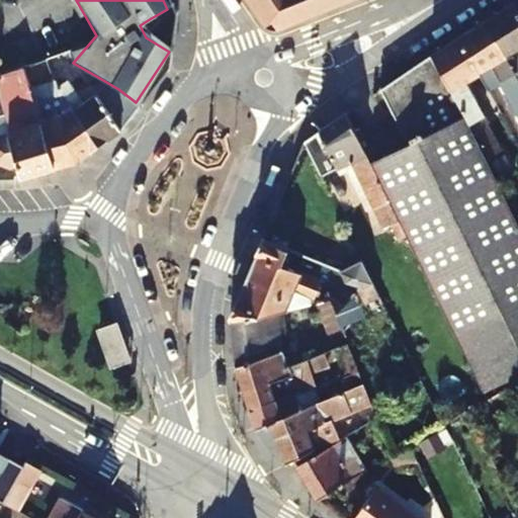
[(245,0),(247,2),(253,11),(263,27),(277,32),(319,15),(354,0),(245,0)]
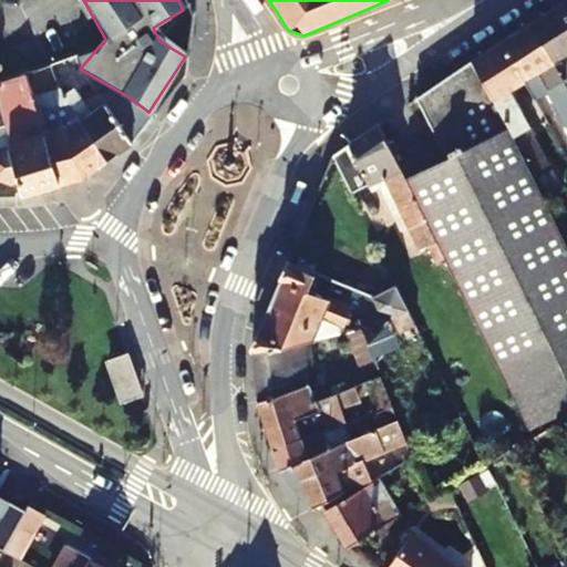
[(566,0),(533,22),(566,86),(566,0)]
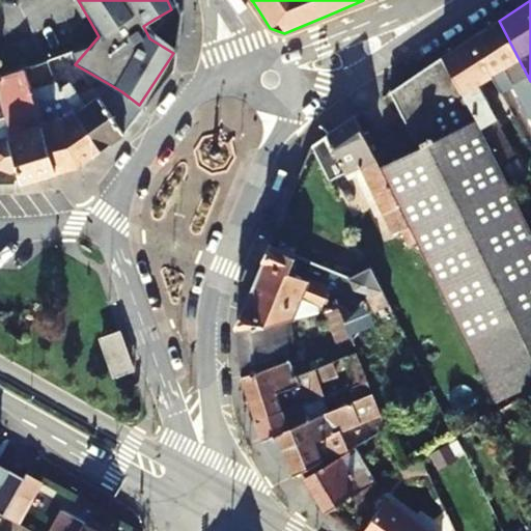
[(159,26),(155,19),(143,26),(149,38),(159,26)]
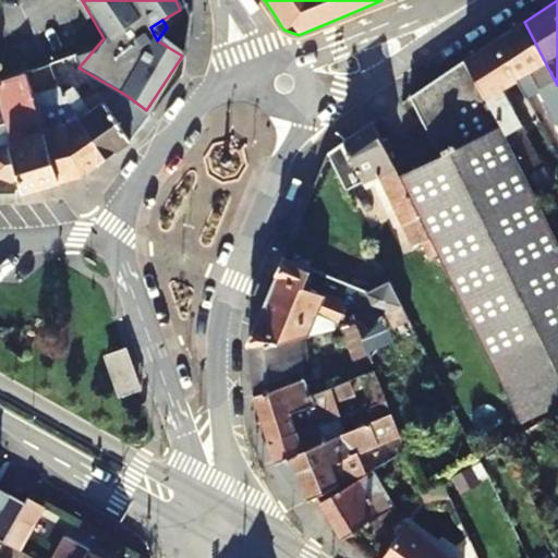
[(557,111),(557,85),(524,22),(494,41),(514,81),(516,82),(525,99),(540,91),(553,113),(557,111)]
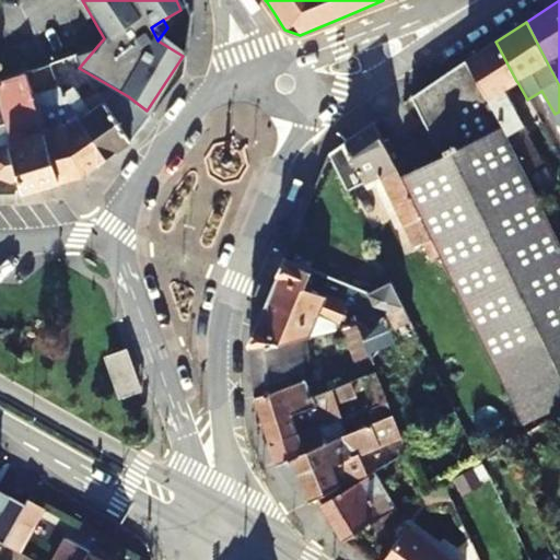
[(465,60),(526,170),(541,162),(503,91),(517,82),(516,81),(496,42),(465,60)]
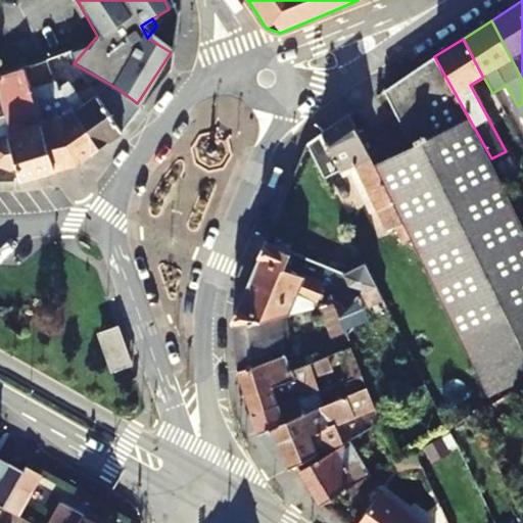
[(51,70),(72,62),(67,49),(47,58),(51,70)]
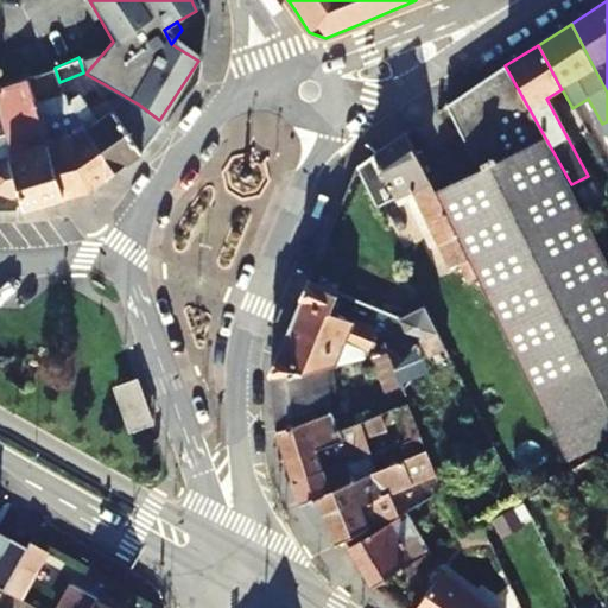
[(434,191),(477,279),(572,468),(607,444),(607,251),(587,213),(571,184),(505,65),(445,105),(477,169),(434,191)]
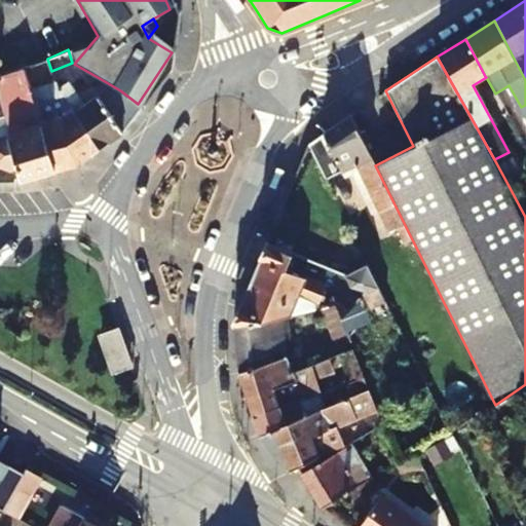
[(28,66),(32,78),(51,71),(47,59),(28,66)]
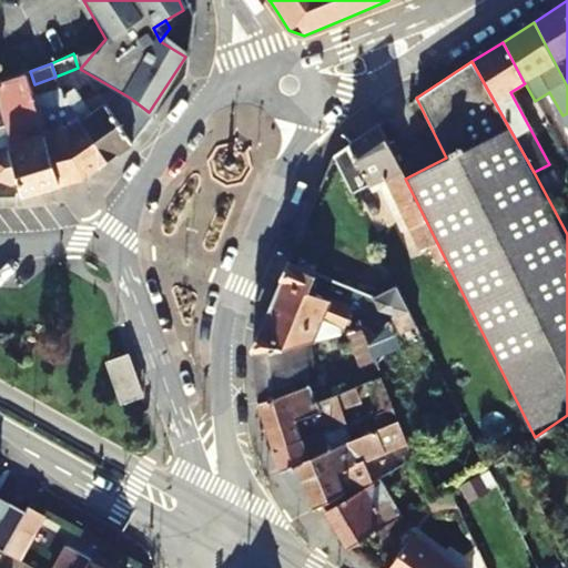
[(22,194),(58,184),(48,145),(27,72),(11,79),(18,108),(2,111),(6,127),(0,128),(0,182),(8,185),(19,183),(22,194)]
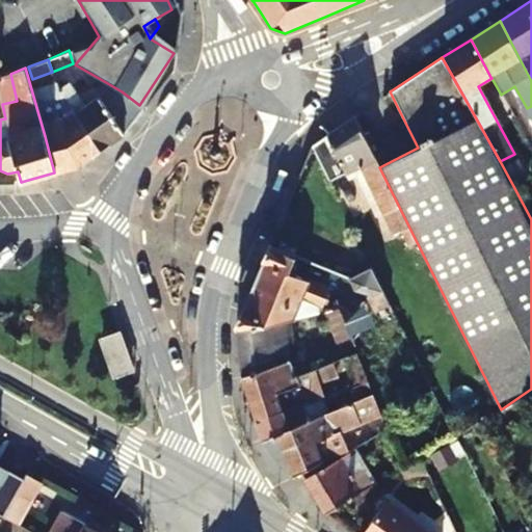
[(45,83),(49,96),(58,89),(54,78),(45,83)]
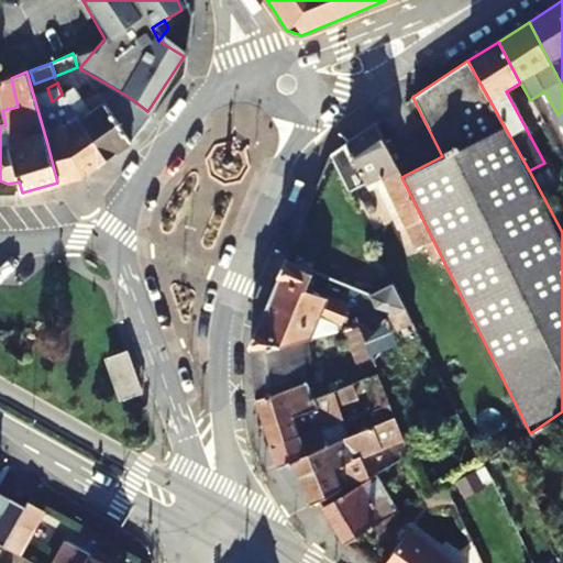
[(129,143),(152,114),(147,111),(129,97),(110,86),(98,95),(103,103),(90,114),(84,106),(72,88),(62,95),(106,161),(129,143)]
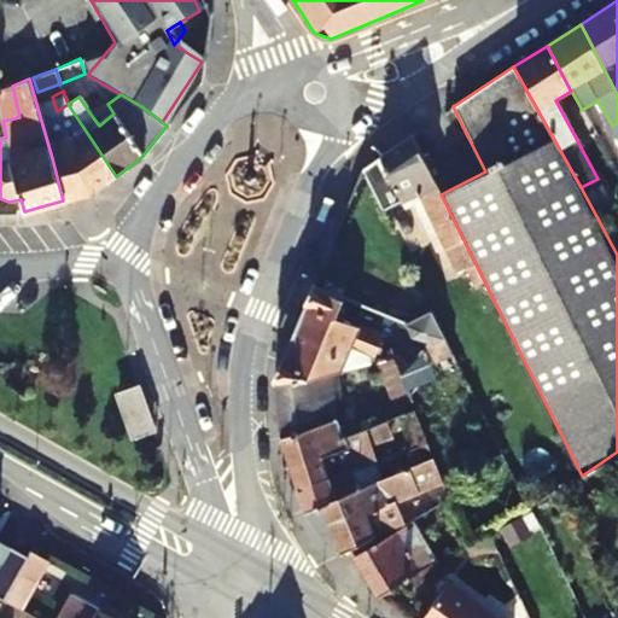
[(116,176),(68,104),(57,111),(77,140),(52,158),(63,200),(92,193),(116,176)]
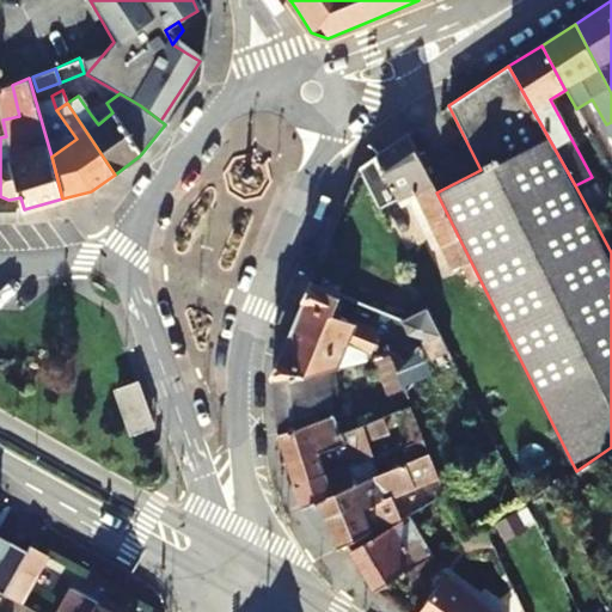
[(98,124),(112,112),(106,103),(91,115),(98,124)]
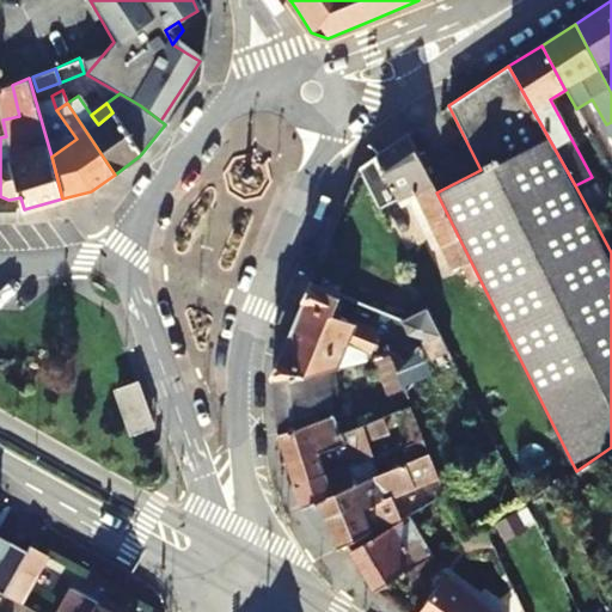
[(459,265),(470,286),(481,281),(436,193),(407,134),(357,167),(378,208),(410,189),(451,270),(459,265)]
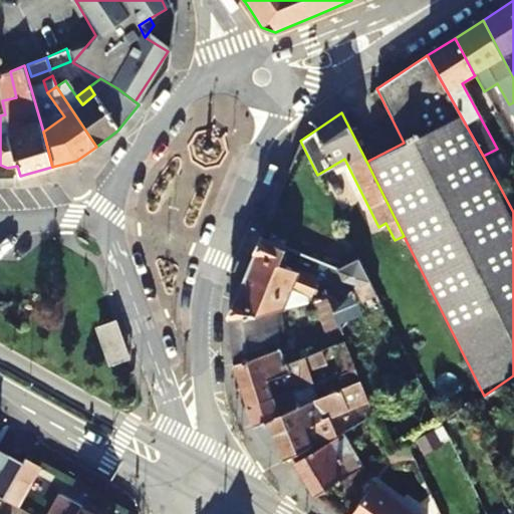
[(513,139),(513,121),(503,127),(510,142),(513,139)]
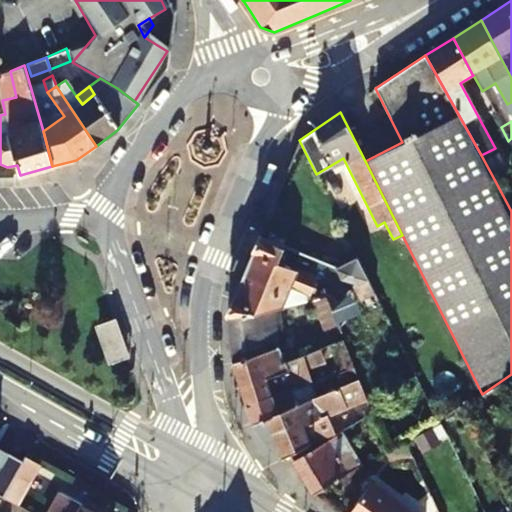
[(276,262),(282,246),(258,237),(226,316),(278,305),(281,304),(287,289),(308,295),(314,278),(276,262)]
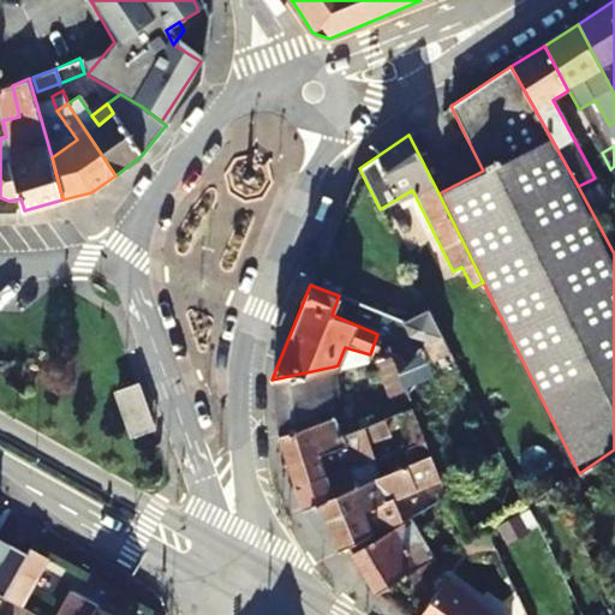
[(429,309),(402,322),(407,335),(430,342),(442,335),(429,309)]
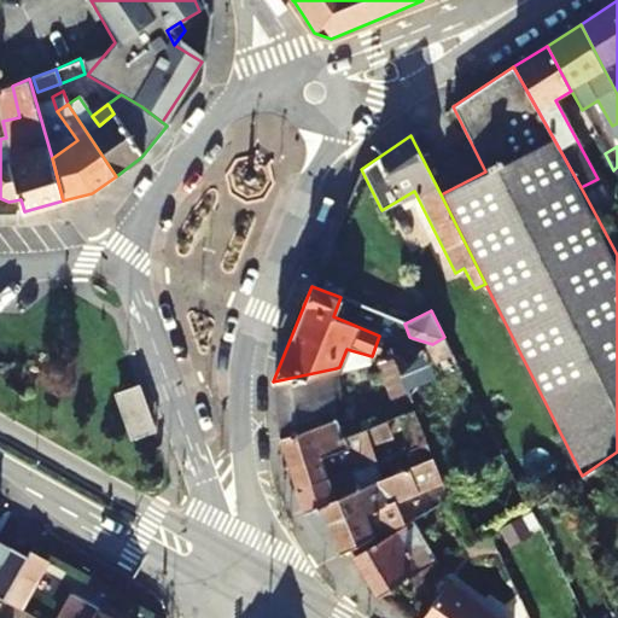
[(339,367),(369,361),(372,356),(347,349),(339,367)]
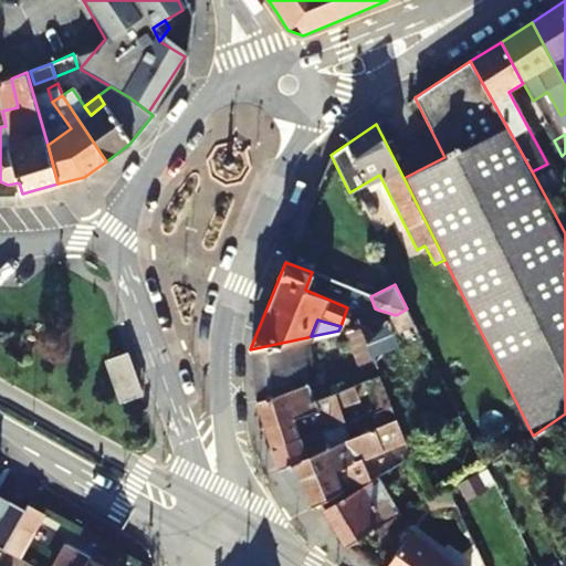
[(360,327),(371,355),(386,349),(381,336),(360,327)]
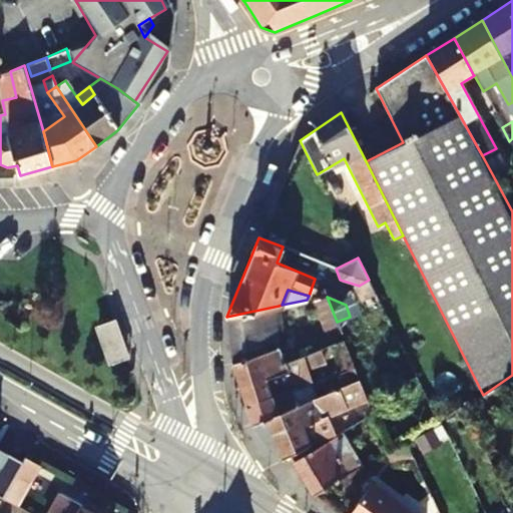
[(226,317),(232,363),(280,349),(278,329),(282,328),(279,306),(226,317)]
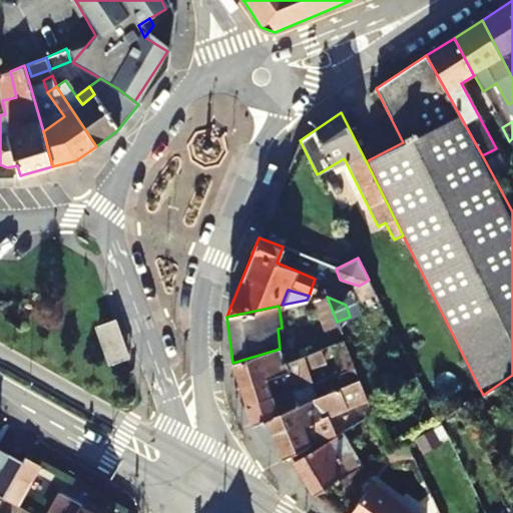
[(96,325),(104,365),(127,360),(119,320),(96,325)]
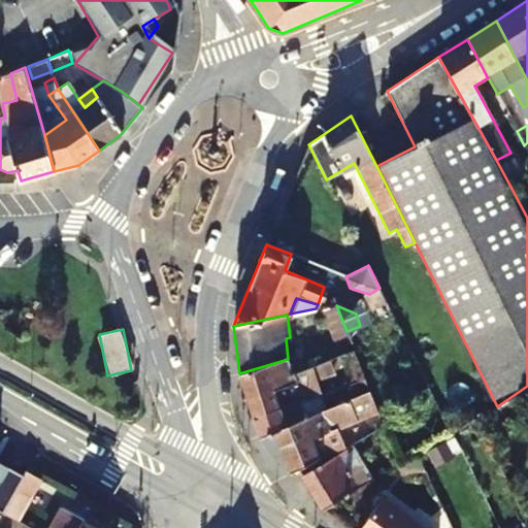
[(365,380),(353,349),(340,354),(351,385),(365,380)]
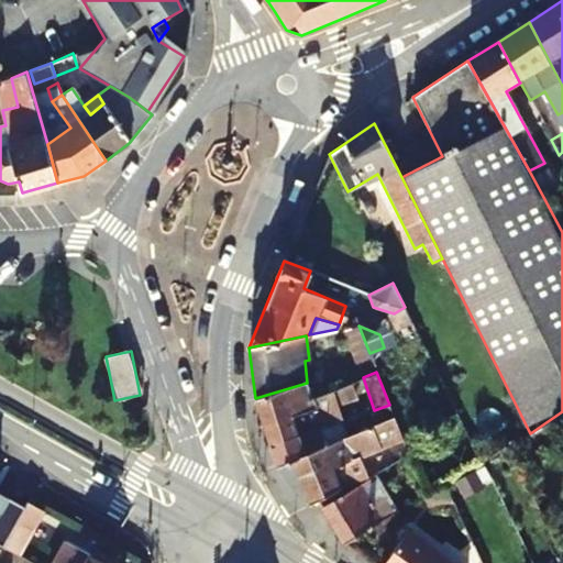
[(313,399),(307,383),(255,398),(268,443),(294,433),(297,439),(328,427),(342,421),(330,392),(313,399)]
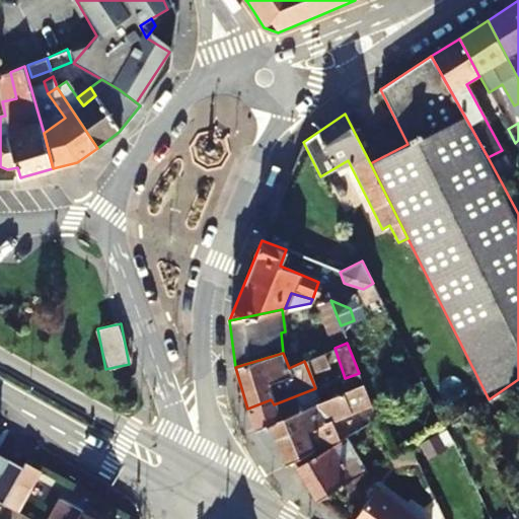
[(363,384),(359,373),(345,378),(350,390),(363,384)]
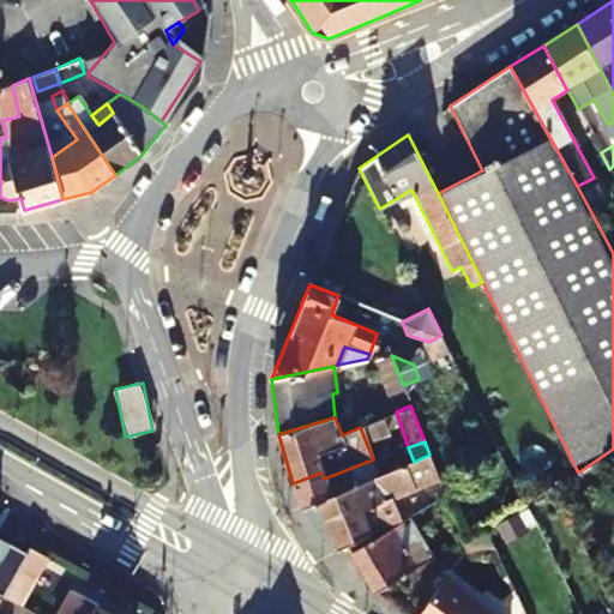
[(414,462),(405,465),(409,476),(434,467),(429,455),(414,462)]
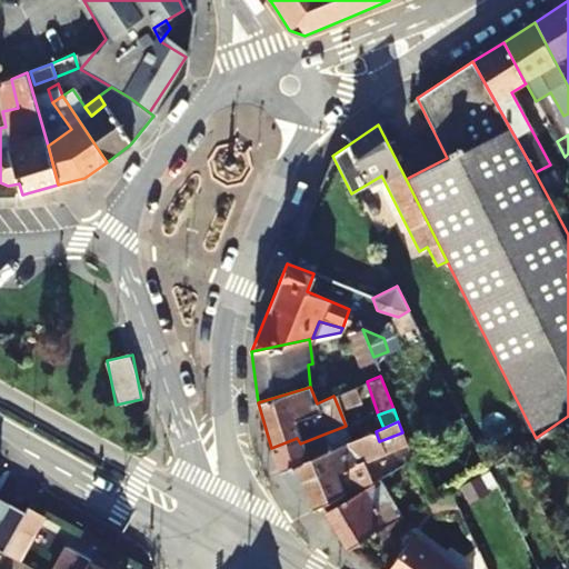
[(337,447),(331,431),(300,443),(297,438),(271,448),(279,470),(293,465),(337,447)]
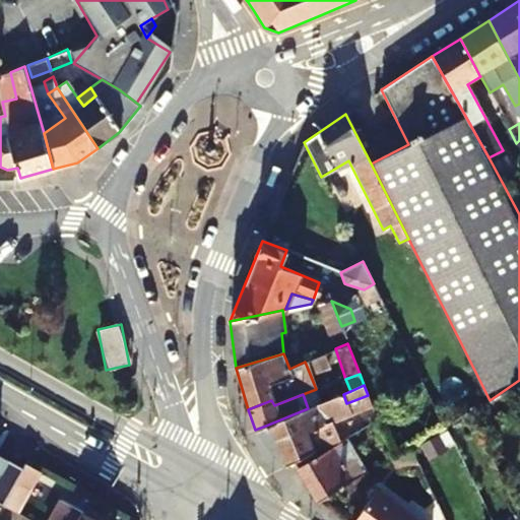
[(347,405),(346,403),(343,394),(308,408),(268,425),(285,464),(312,448),(305,431),(329,421),(326,414),(347,405)]
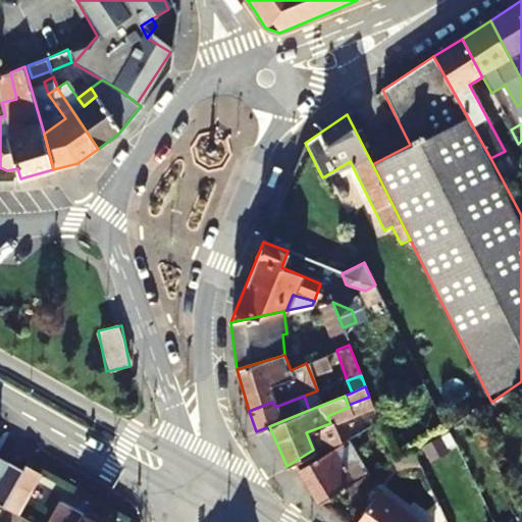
[(347,440),(298,469),(321,505),(332,498),(367,477),(347,440)]
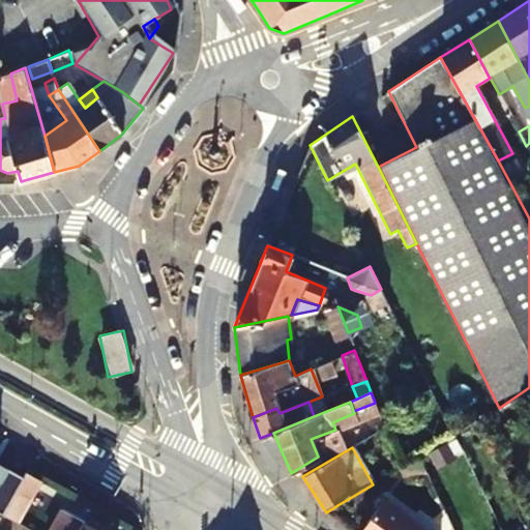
[(404,465),(408,471),(431,468),(425,452),(404,465)]
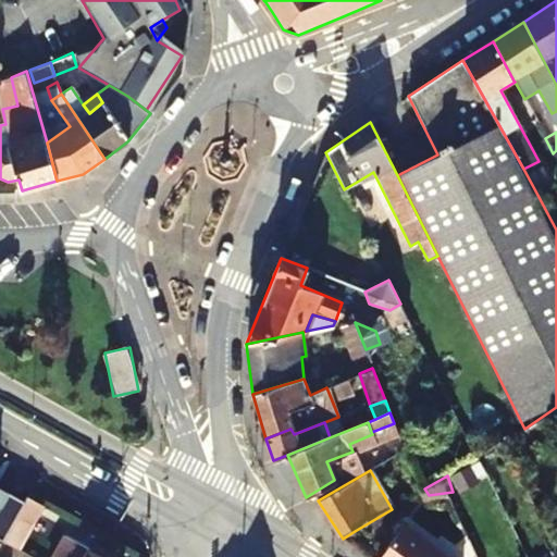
[(0,515),(13,493),(0,485),(0,483),(2,479),(0,478),(0,515)]
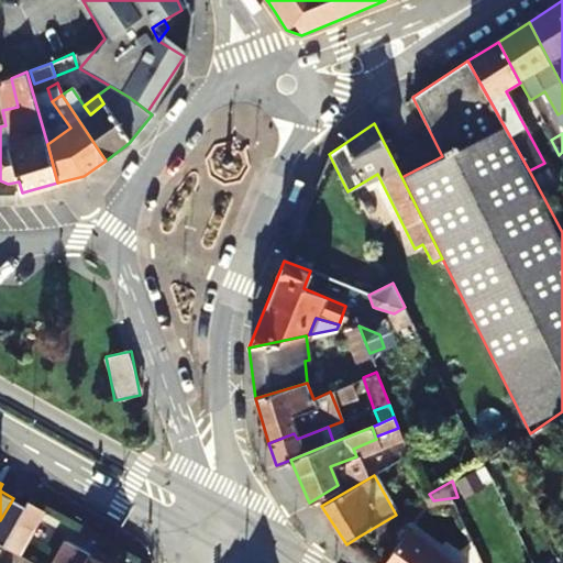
[(0,542),(6,545),(28,506),(13,498),(0,520),(0,542)]
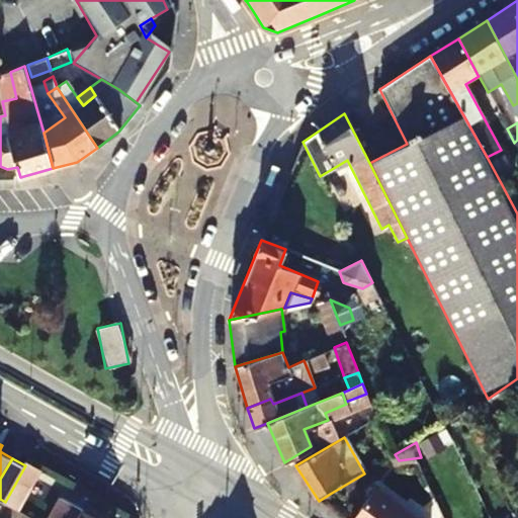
[(408,517),(399,511),(401,508),(374,489),(353,517),(408,517)]
